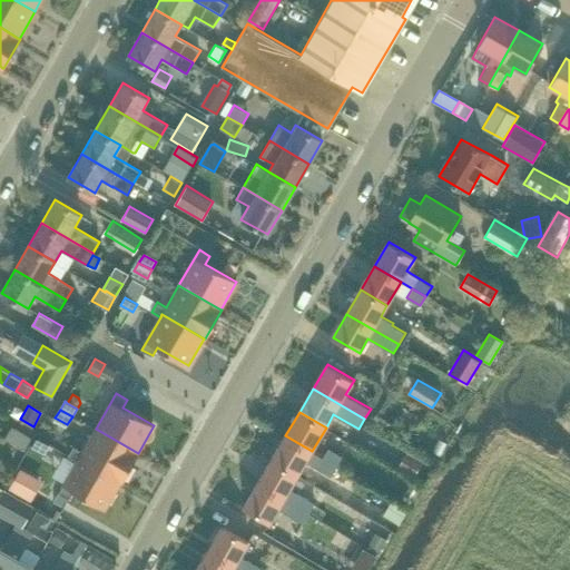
[(386,422),(375,415),(372,421),(383,428),(386,422)]
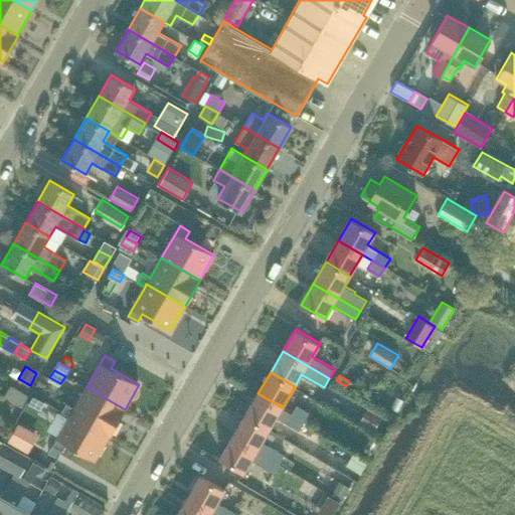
[(11,384),(2,398),(21,408),(29,395),(11,384)]
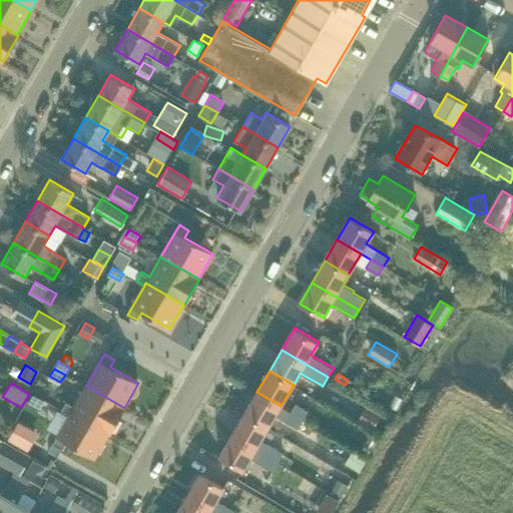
[(110,435),(125,409),(124,408),(86,386),(74,406),(66,401),(61,410),(69,415),(71,412),(109,434),(110,435)]
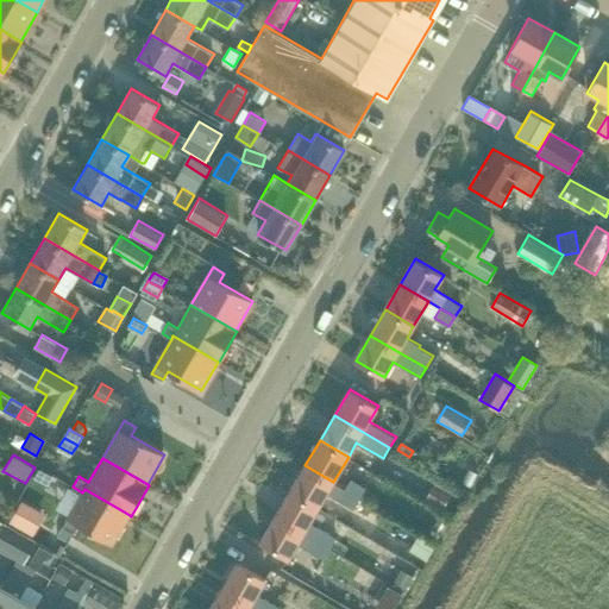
[(345,488),(333,482),(305,465),(290,491),(319,508),(327,493),(353,509),(360,497),(345,488)]
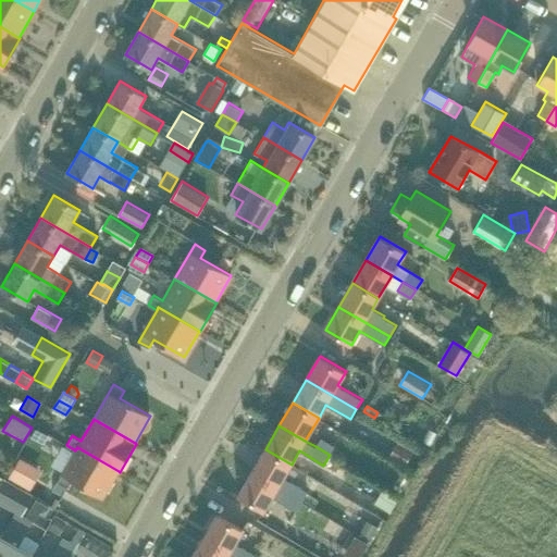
[(32,436),(44,443),(48,435),(36,428),(32,436)]
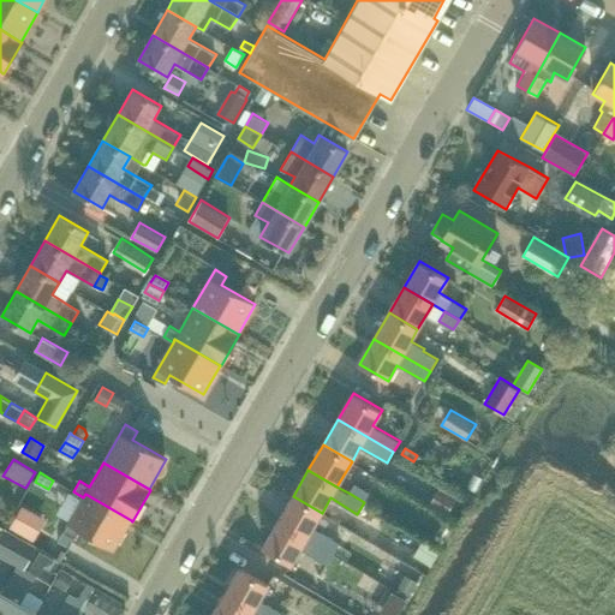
[(348,493),(364,502),(370,493),(354,483),(348,493)]
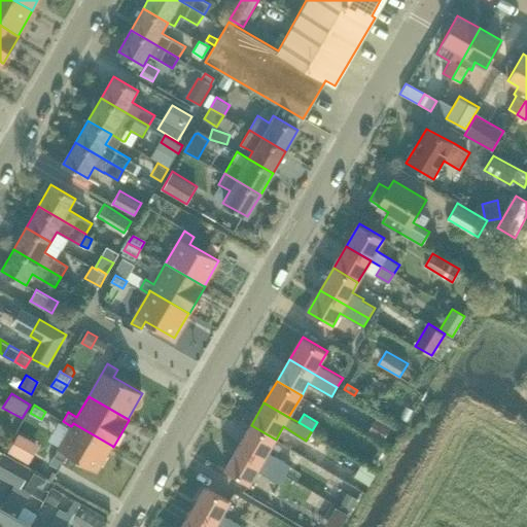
[(46,437),(57,426),(46,416),(36,427),(46,437)]
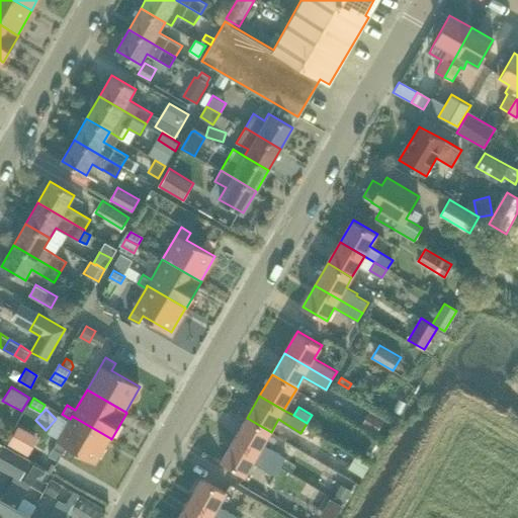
[(375,435),(383,421),(369,413),(361,427),(375,435)]
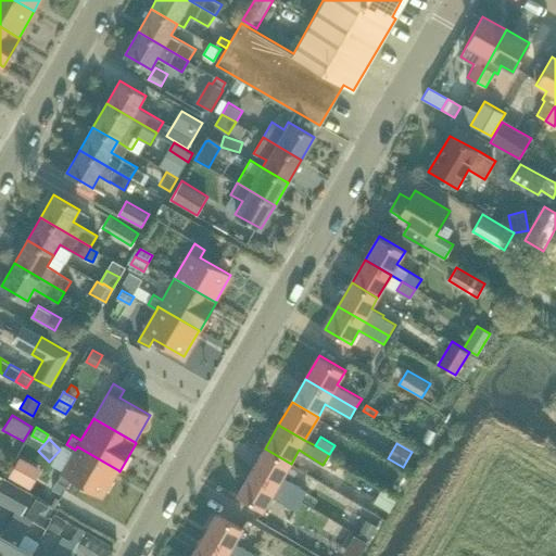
[(77,446),(75,450),(58,481),(67,488),(72,479),(102,497),(118,470),(77,446)]
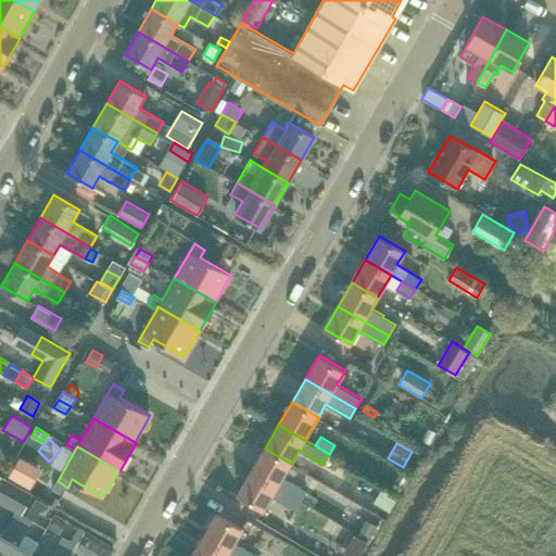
[(283,477),(291,464),(265,449),(251,471),(302,501),(307,491),(283,477)]
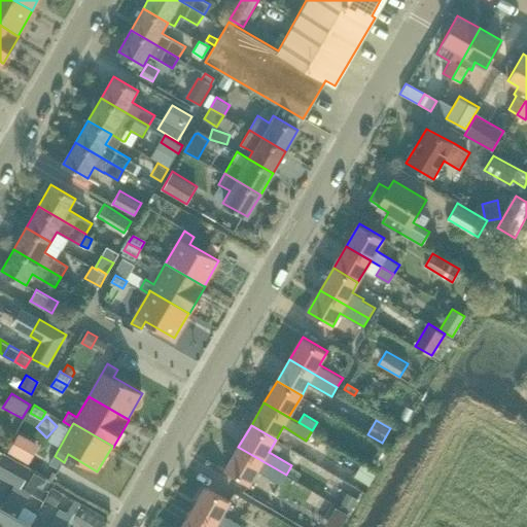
[(20,432),(9,451),(29,461),(39,443),(20,432)]
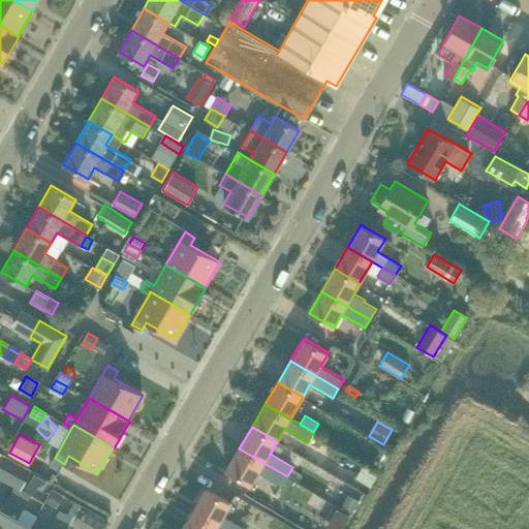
[(282,486),(287,476),(239,448),(226,470),(251,485),(258,472),(282,486)]
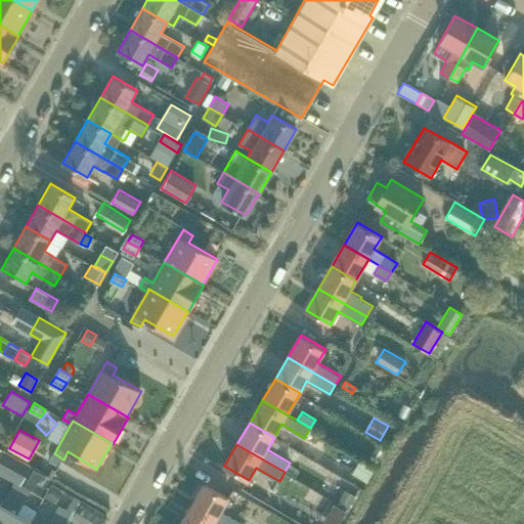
[(2,449),(0,451),(0,471),(4,474),(14,456),(2,449)]
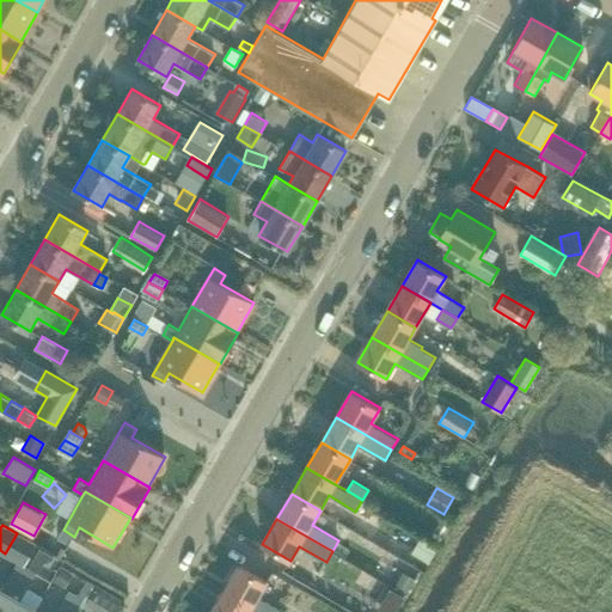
[(421,537),(411,554),(429,563),(439,548),(421,537)]
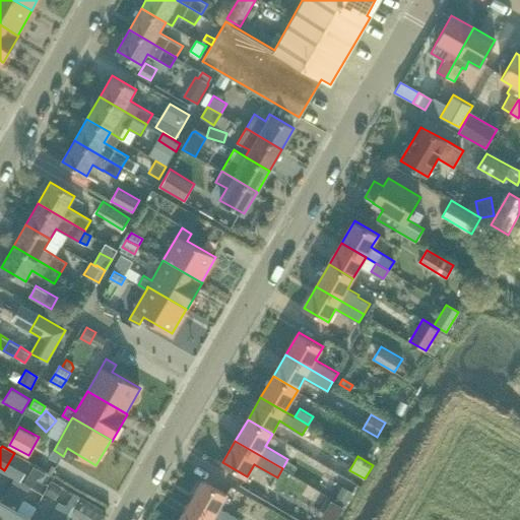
[(29,473),(24,482),(31,486),(34,486),(39,478),(29,473)]
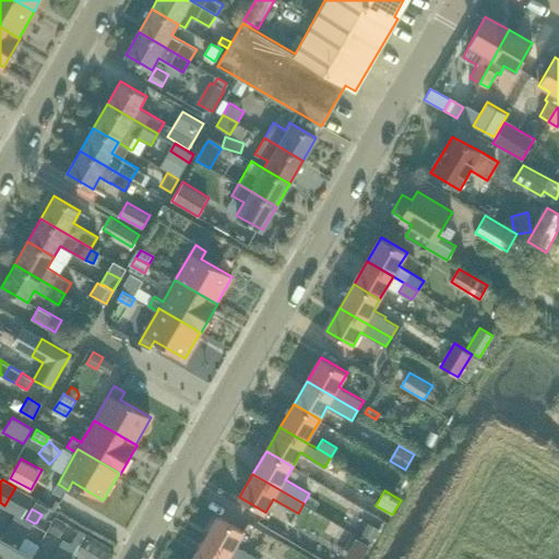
[(0,535),(0,558),(24,518),(16,512),(2,537),(0,535)]
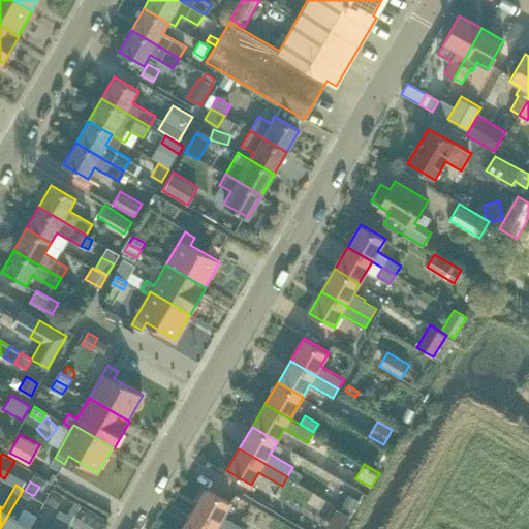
[(207,488),(193,510),(225,528),(246,528),(223,516),(231,502),(207,488)]
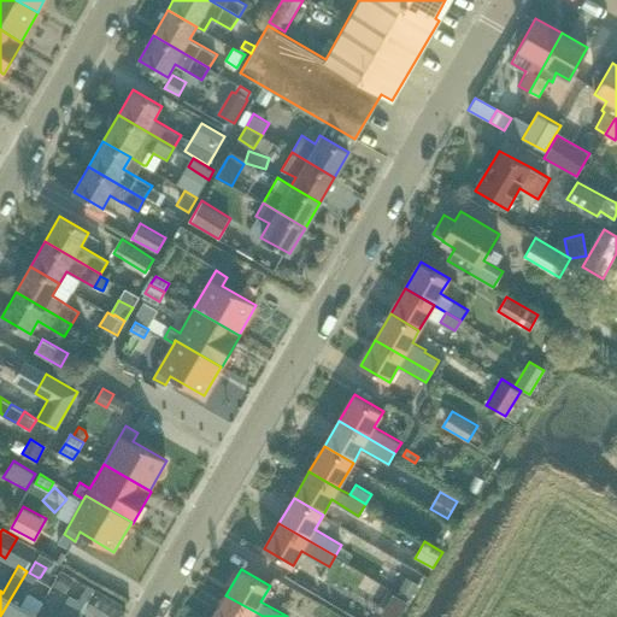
[(27,571),(0,616),(35,616),(37,612),(43,601),(29,593),(37,577),(29,573),(27,571)]
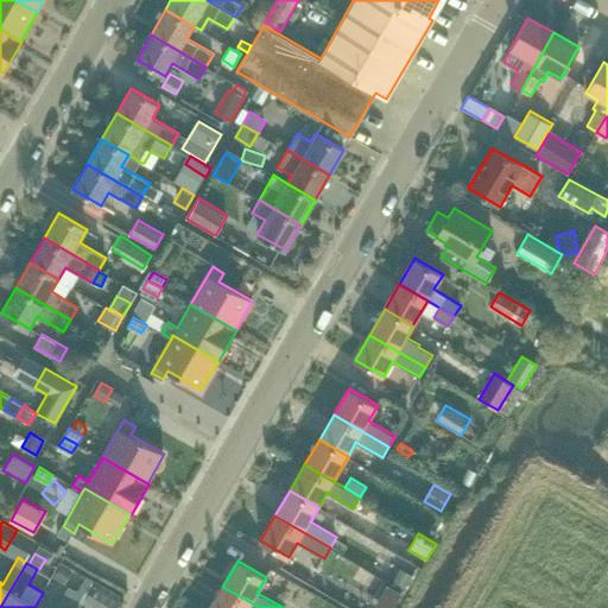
[(61,567),(55,578),(64,584),(71,572),(61,567)]
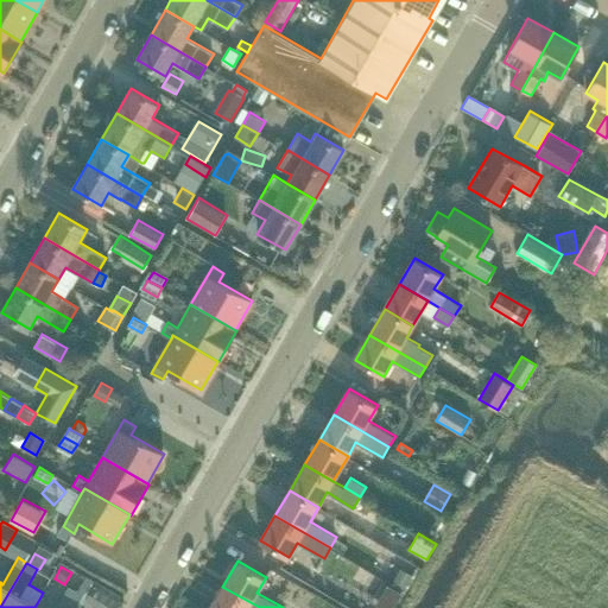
[(393,581),(405,588),(412,576),(400,569),(393,581)]
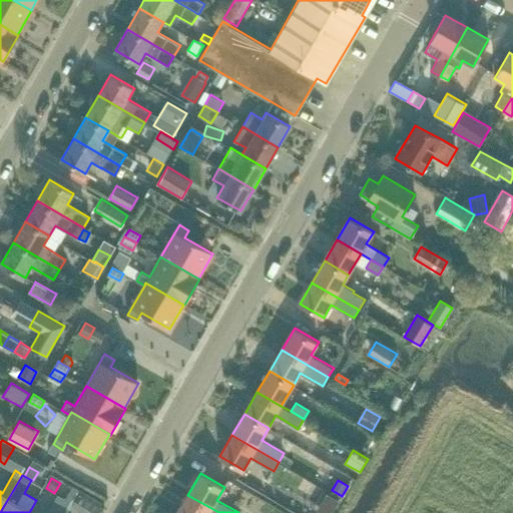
[(65,499),(57,512),(67,512),(81,491),(73,486),(65,499)]
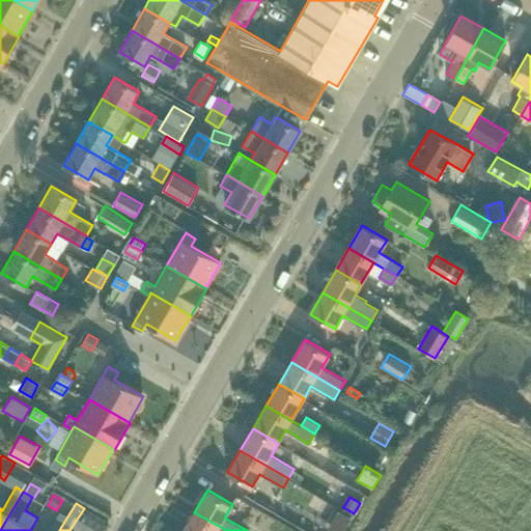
[(339,510),(333,522),(345,528),(352,518),(339,510)]
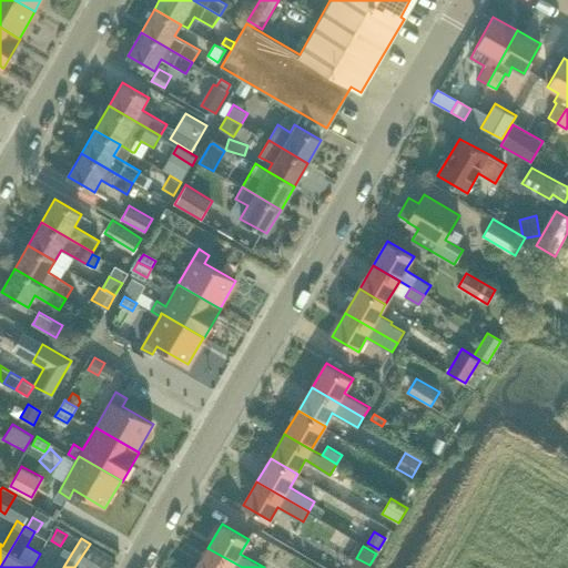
[(41,567),(34,564),(32,567),(63,567),(72,553),(63,548),(51,567),(41,567)]
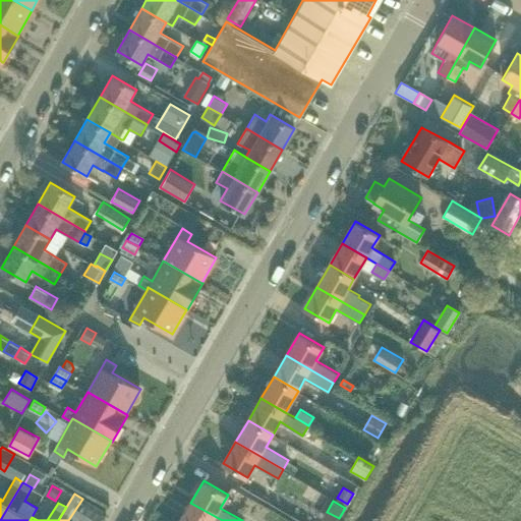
[(179,520),(222,520),(190,503),(179,520)]
